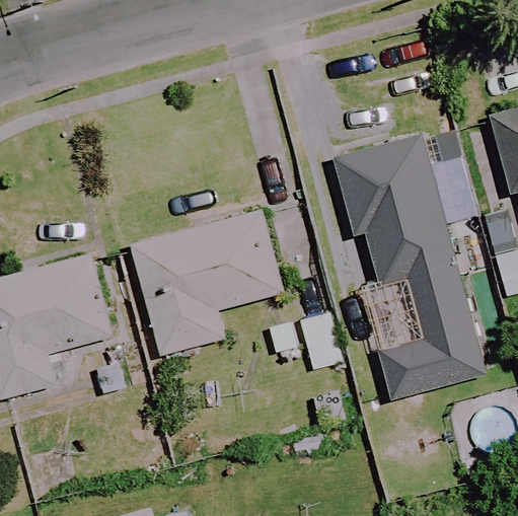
[(517,122),(498,128),(516,201),(517,201),(517,122)]
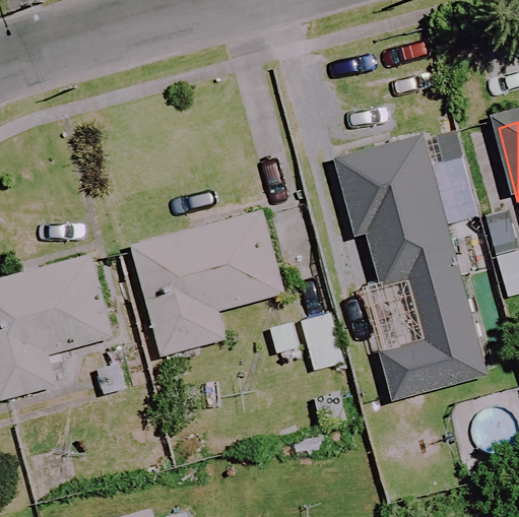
[(456,270),(423,135),(336,156),(355,236),(367,233),(381,288),(402,283),(456,270)]
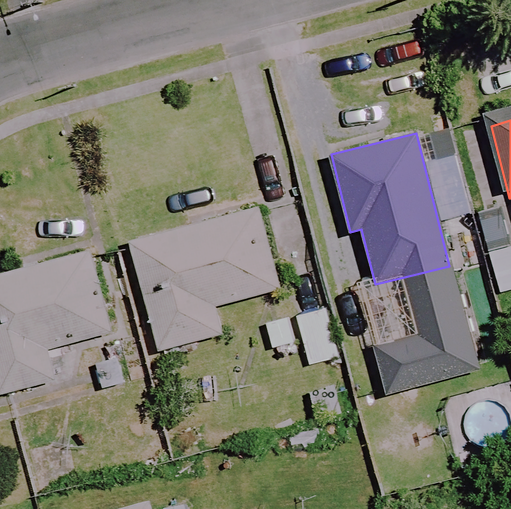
[(280,289),(260,210),(129,244),(156,351),(220,335),(212,307),(280,289)]
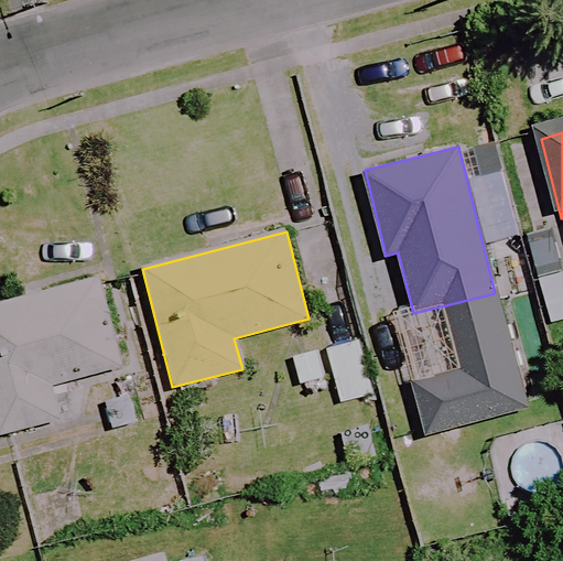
[(562,271),(539,277),(549,324),(562,320),(562,271)]
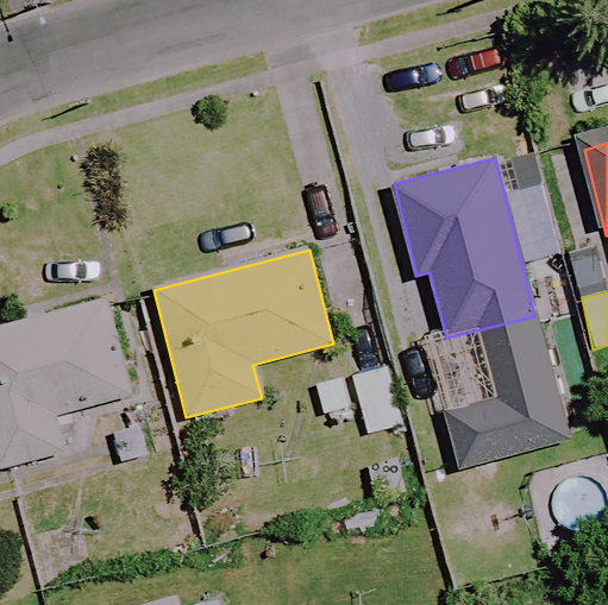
[(56,413),(71,409),(125,396),(102,303),(0,328),(0,467),(66,452),(56,413)]
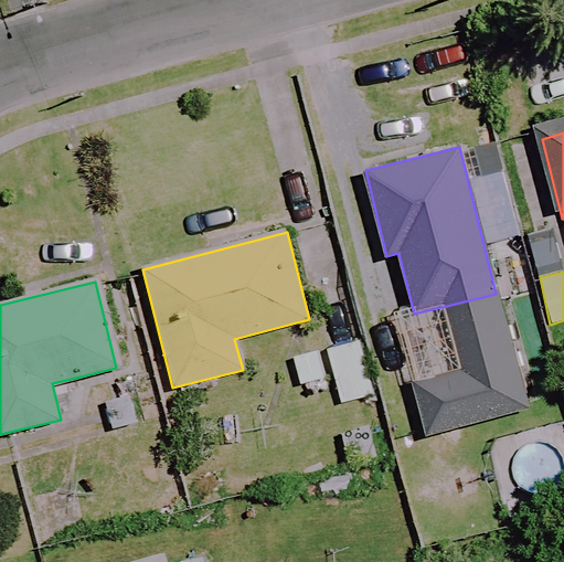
[(524,409),(496,294),(437,308),(453,372),(406,383),(419,435),(524,409)]
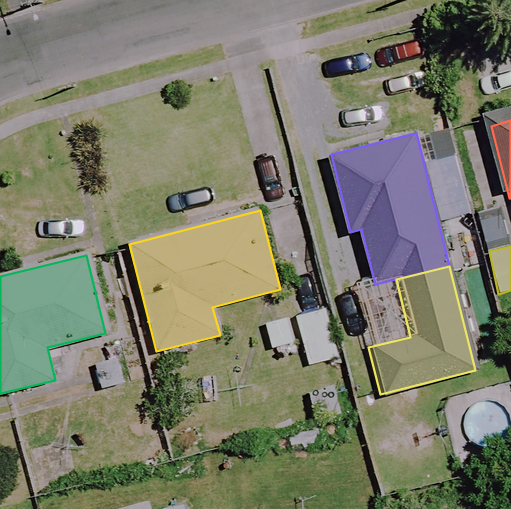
[(327,311),(293,319),(305,370),(340,362),(327,311)]
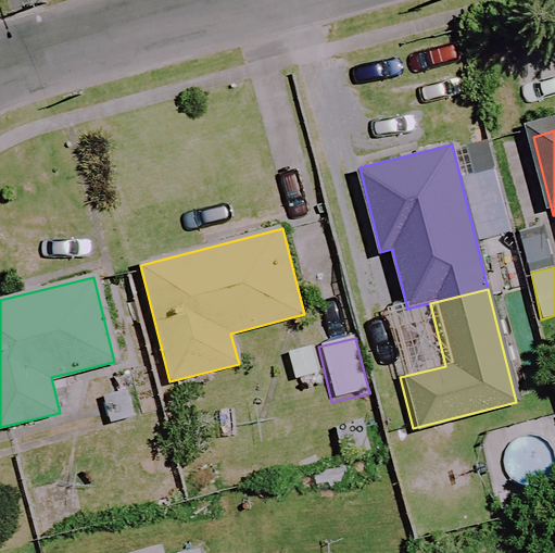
[(172,552),(168,538),(108,552),(172,552)]
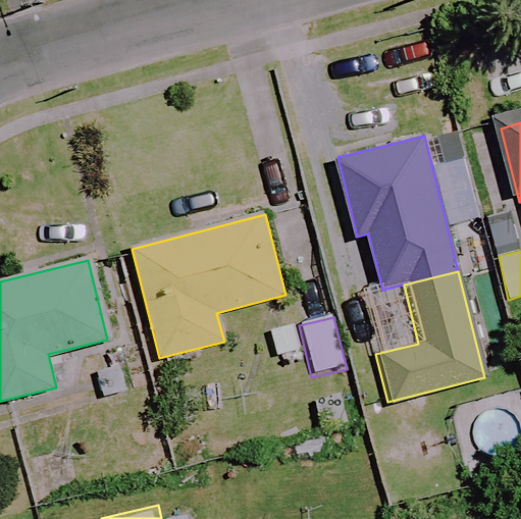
All buildings are outlined.
